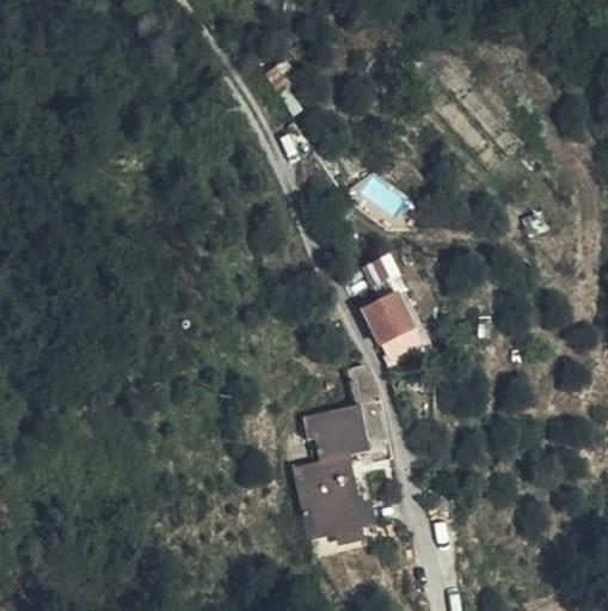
[(390,217),(404,195),(368,171),(352,193),(390,217)]
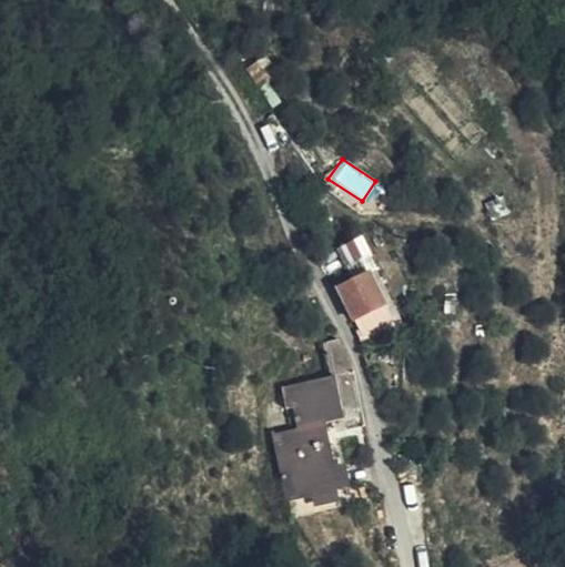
[(351,319),(355,316),(382,303),(366,272),(335,287),(351,319)]
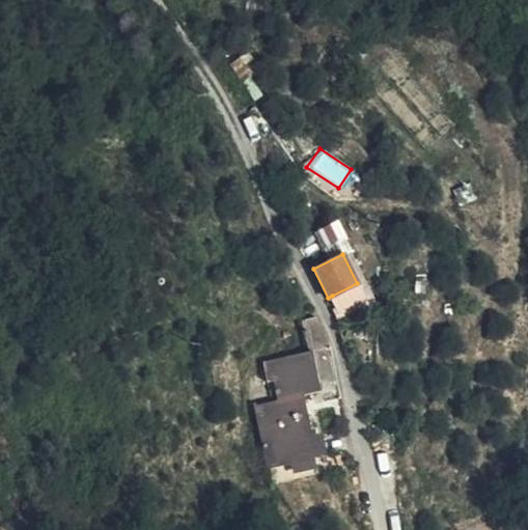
[(357,283),(332,296),(340,311),(364,299),(357,283)]
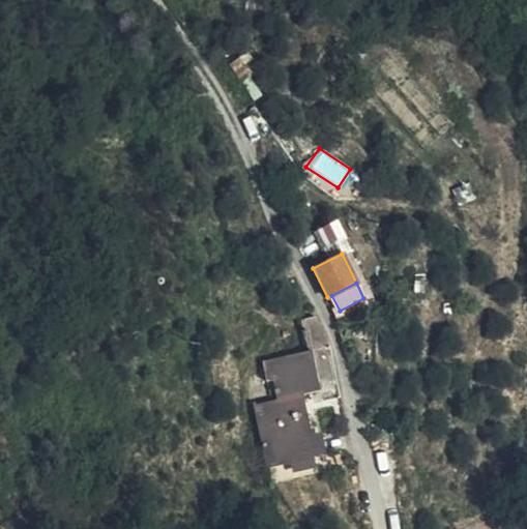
[(302,393),(314,390),(318,389),(311,348),(262,362),(265,380),(270,379),(277,407),(255,413),(266,467),(325,453),(321,432),(311,434),(302,393)]
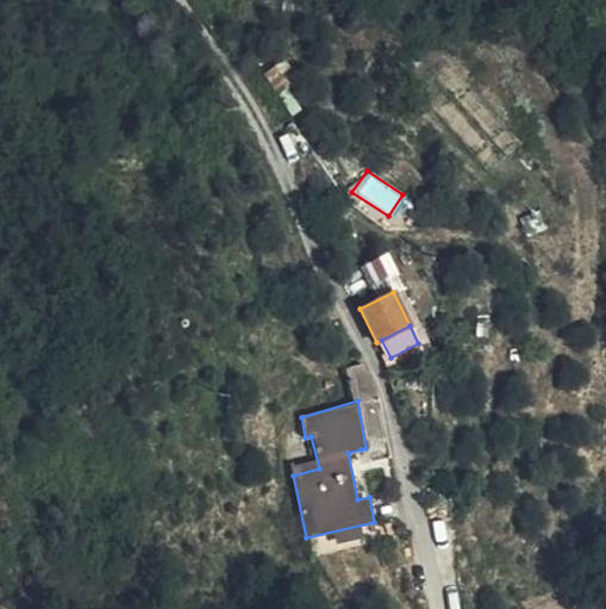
[(369,497),(361,449),(348,453),(357,499),(369,497)]
